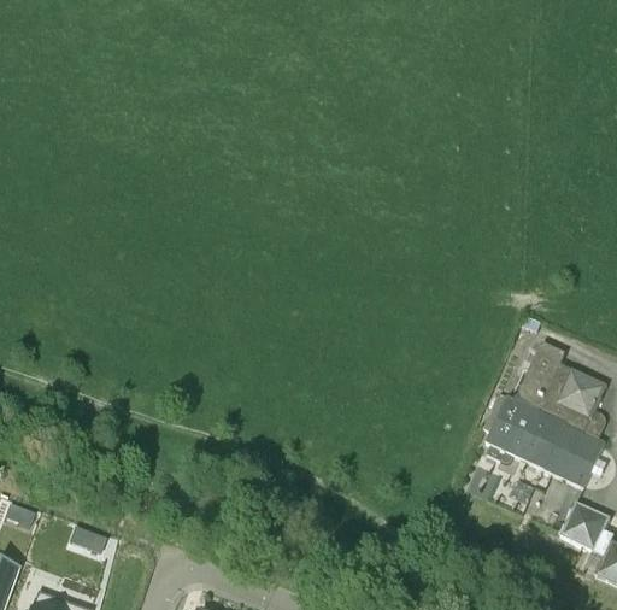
[(527,314),(523,323),(538,328),(541,318),(527,314)]
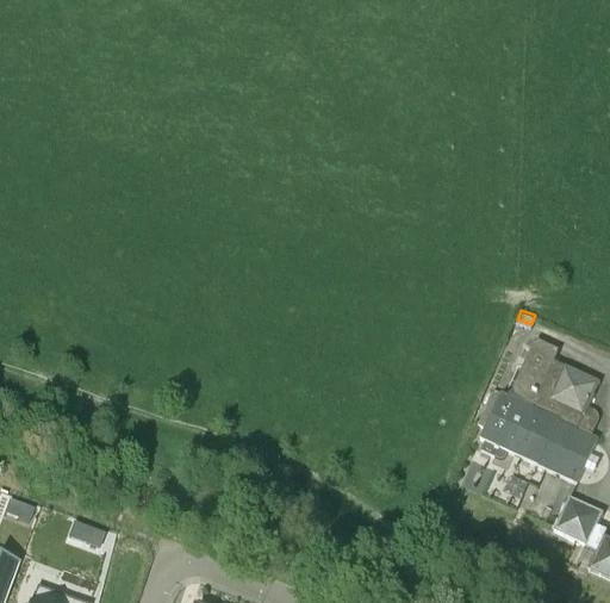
[(578,368),(554,358),(558,347),(536,337),(510,393),(500,390),(500,391),(493,387),(478,421),(485,424),(480,435),(485,437),(480,447),(500,457),(503,457),(504,455),(505,454),(505,453),(508,448),(539,464),(555,471),(577,480),(598,435),(591,431),(598,417),(598,416),(598,414),(598,412),(598,411),(597,410),(596,409),(596,408),(593,406),(589,404),(599,379),(578,368)]
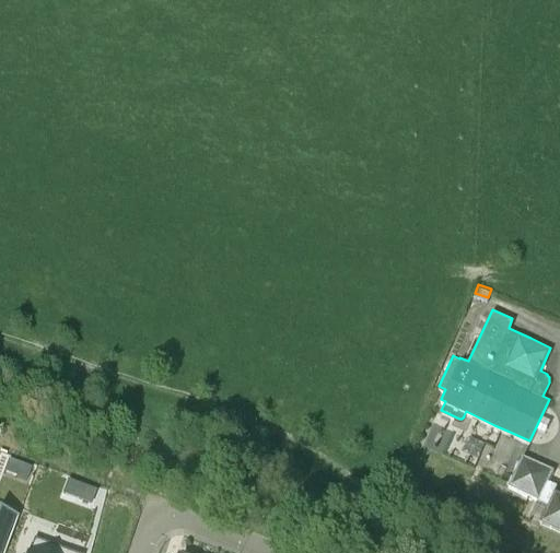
[(553,467),(534,458),(524,453),(510,483),(539,497),(532,515),(559,528),(559,490),(553,487),(552,491),(545,487),(553,467)]
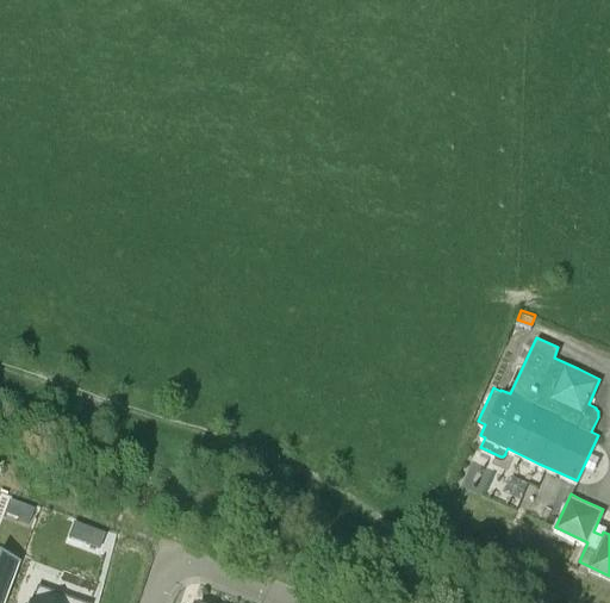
[(29,518),(33,505),(22,501),(17,514),(29,518)]
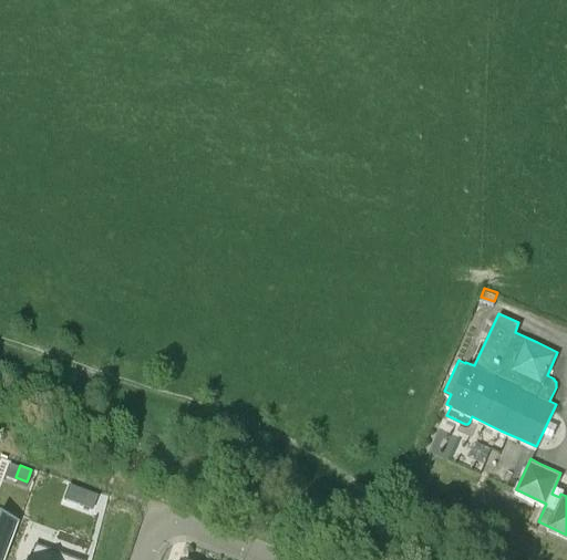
[(62,496),(92,507),(98,493),(68,481),(62,496)]
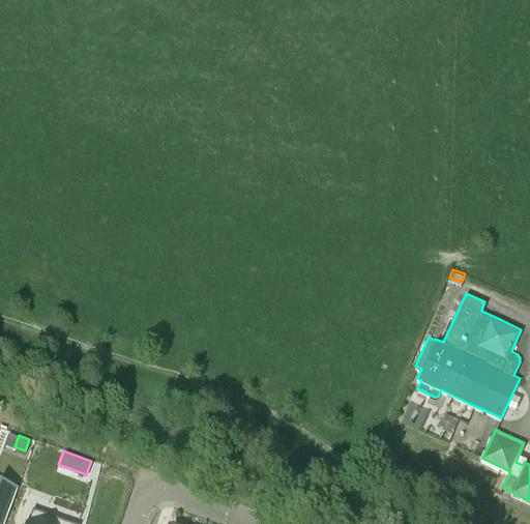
[(0,523),(2,523),(17,486),(0,478),(0,523)]
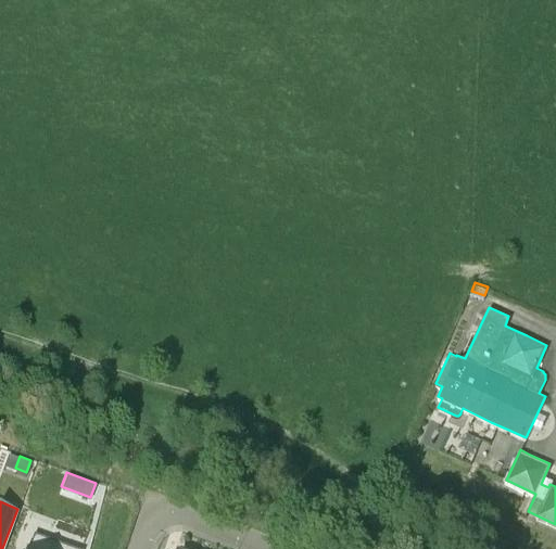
[(29,541),(26,548),(81,548),(84,544),(51,532),(46,547),(29,541)]
